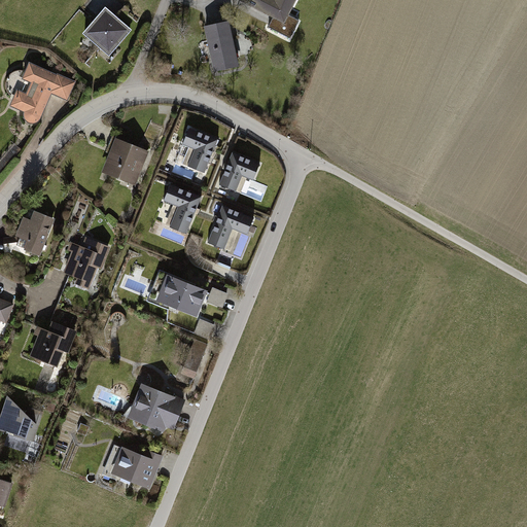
[(243,0),(261,9),(264,4),(277,10),(269,27),(290,38),(299,21),(285,13),(287,10),(288,11),(293,0),(243,0)]
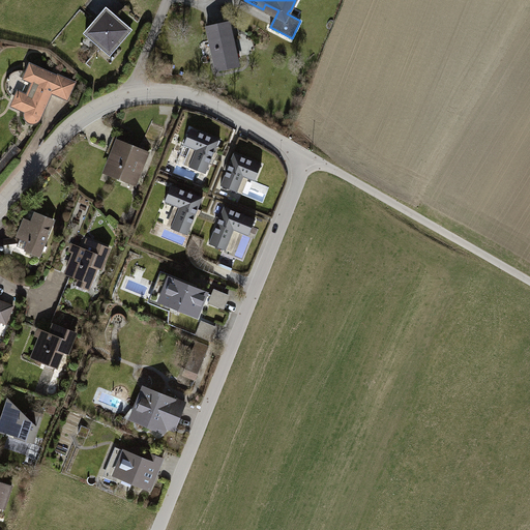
[(106,9),(85,33),(101,48),(117,46),(130,30),(106,9)]
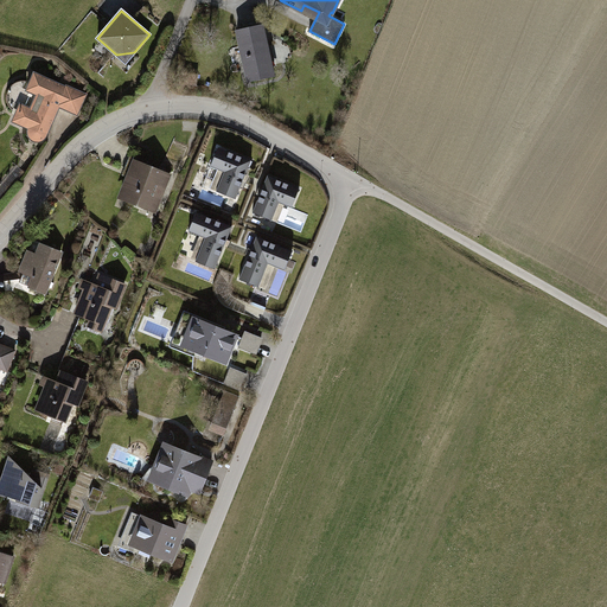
[(262,26),(237,32),(241,48),(243,46),(246,56),(242,57),(248,81),(273,76),(262,26)]
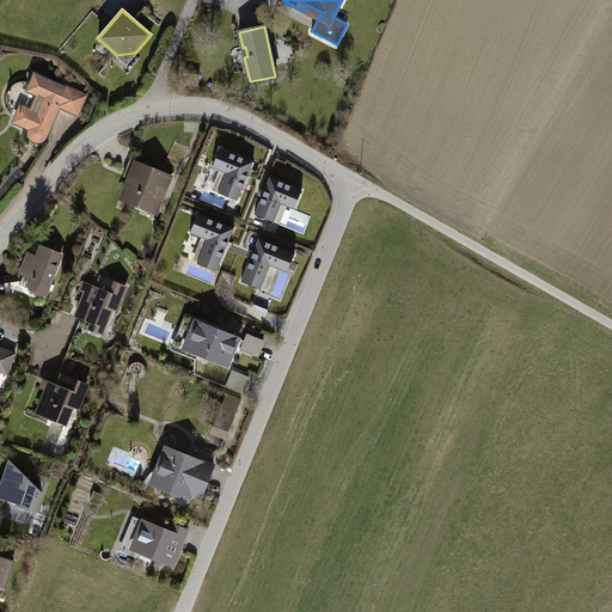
[(18,115),(16,121),(22,124),(22,126),(30,129),(29,132),(29,134),(41,140),(40,142),(42,141),(44,140),(46,138),(54,121),(49,118),(53,109),(57,111),(60,106),(77,115),(78,112),(79,112),(85,98),(84,97),(85,96),(68,87),(67,89),(42,78),(42,79),(36,77),(32,83),(31,83),(28,91),(37,96),(31,110),(20,105),(17,114),(18,115)]
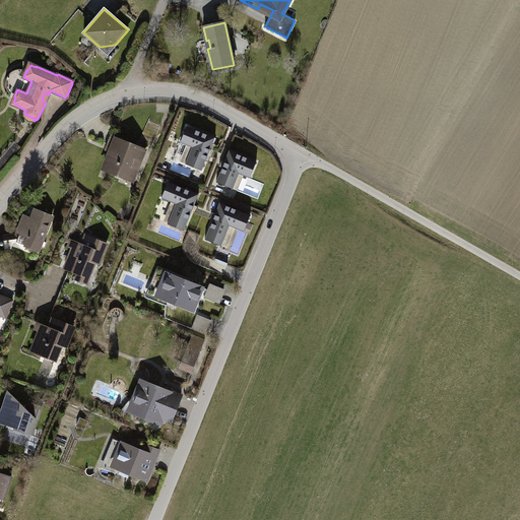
[(215,137),(187,126),(180,143),(192,147),(185,164),(202,171),(215,137)]
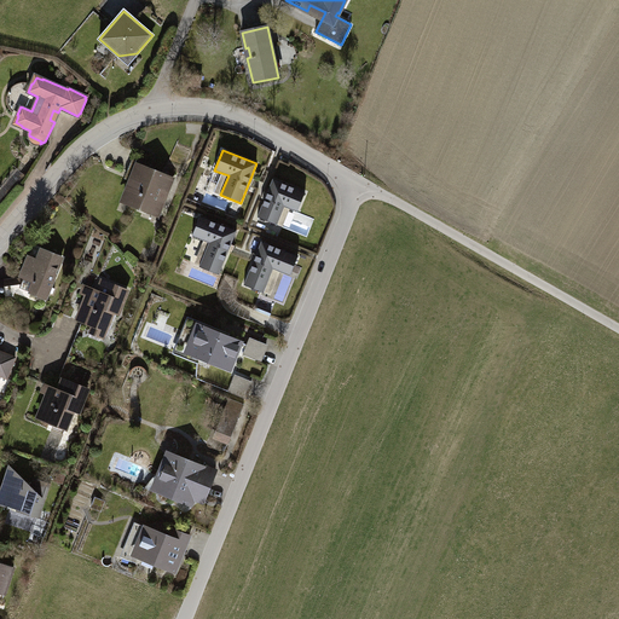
[(134,174),(123,200),(129,202),(128,203),(139,207),(139,206),(149,209),(149,207),(150,208),(151,204),(160,207),(160,206),(161,206),(172,179),(149,169),(154,158),(136,151),(127,171),(134,174)]
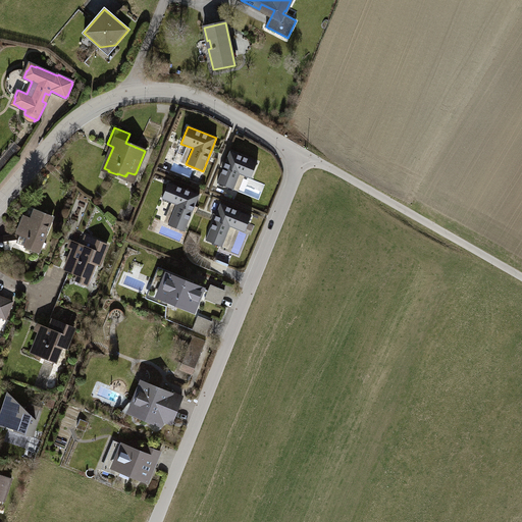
[(257,162),(230,151),(217,183),(233,190),(240,174),(251,178),(257,162)]
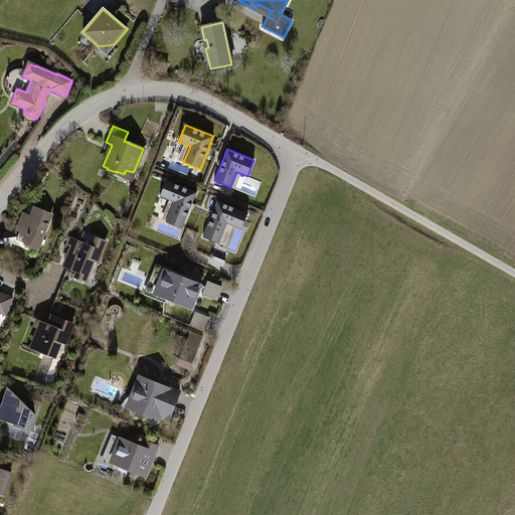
[(197,192),(166,180),(160,196),(174,202),(166,221),(182,228),(197,192)]
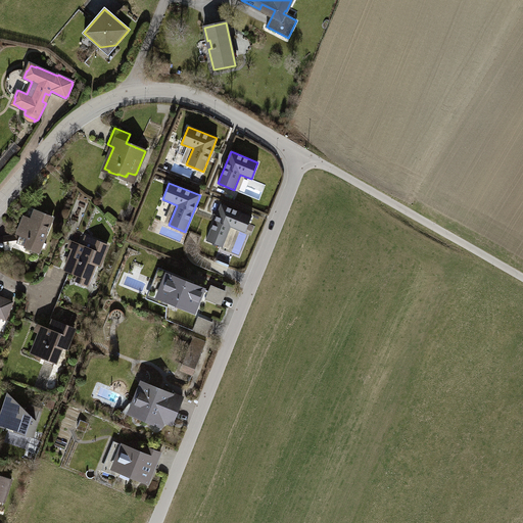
[(245,233),(252,217),(221,203),(206,240),(223,247),(231,227),(245,233)]
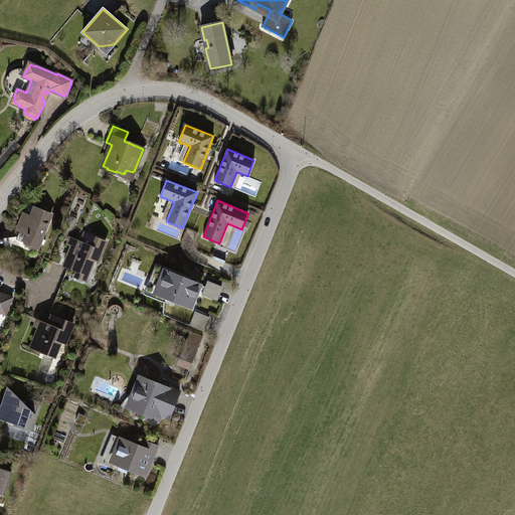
[(16,234),(18,235),(16,239),(38,248),(51,214),(34,208),(31,216),(24,214),(16,234)]
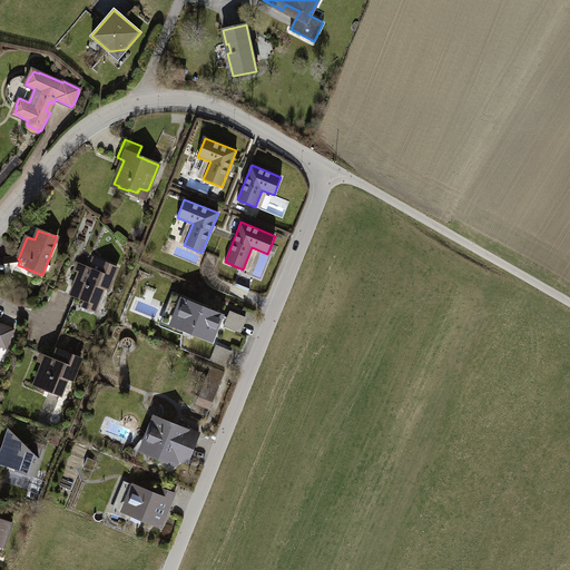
[(81,272),(71,294),(86,300),(84,307),(96,312),(102,296),(100,295),(104,287),(108,290),(117,267),(96,258),(91,268),(85,265),(82,272),(81,272)]
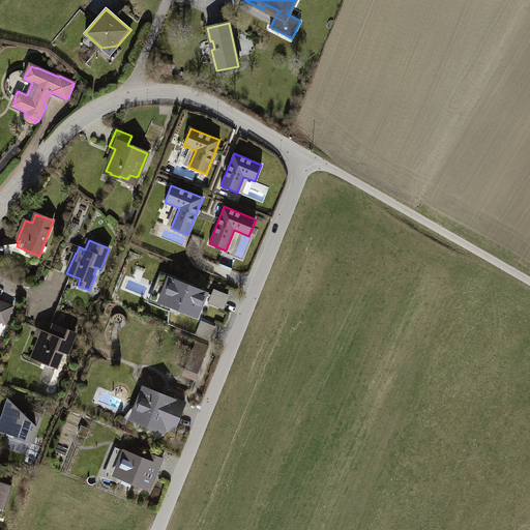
[(196,316),(206,293),(162,274),(156,289),(159,290),(154,302),(179,312),(180,310),(196,316)]
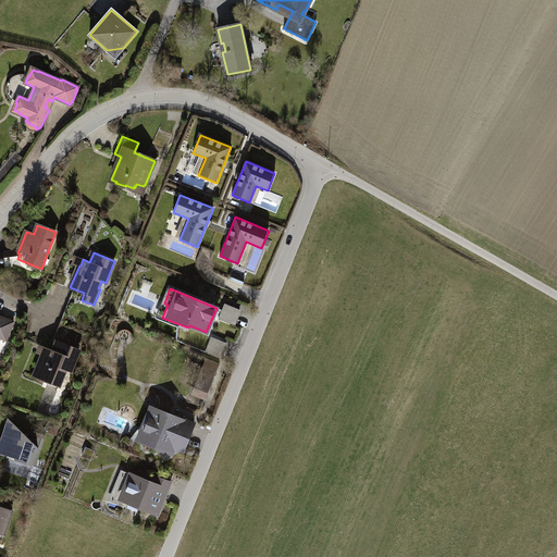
[(239,310),(224,304),(219,319),(234,325),(239,310)]
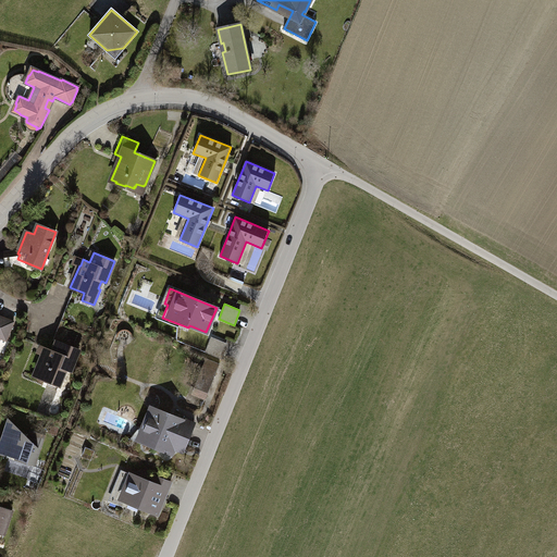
[(0,337),(7,341),(13,325),(0,319),(0,337)]
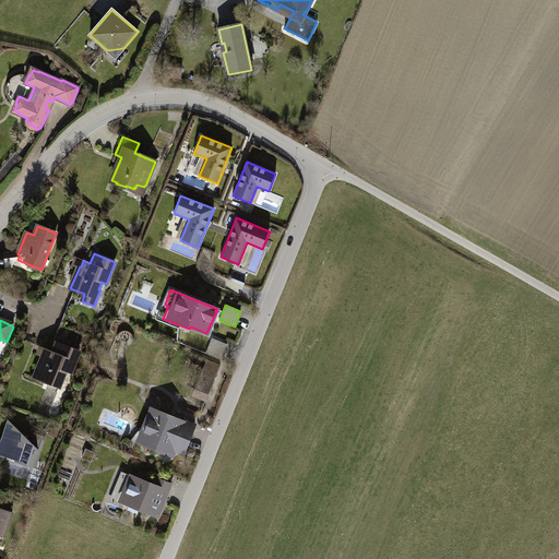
[(227,344),(212,339),(205,354),(221,359),(227,344)]
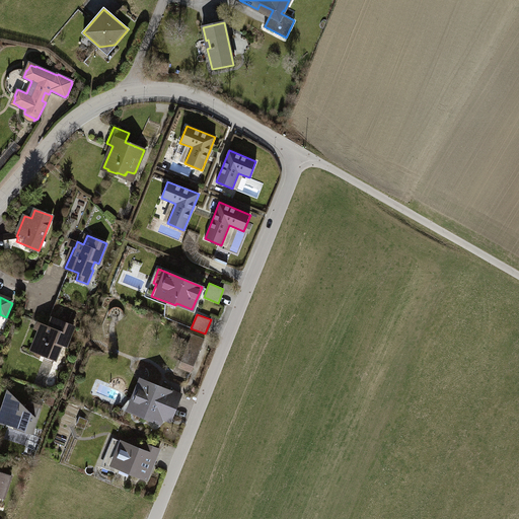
[(41,329),(32,351),(46,356),(49,348),(58,352),(61,344),(66,346),(73,325),(53,317),(50,326),(44,324),(42,330),(41,329)]
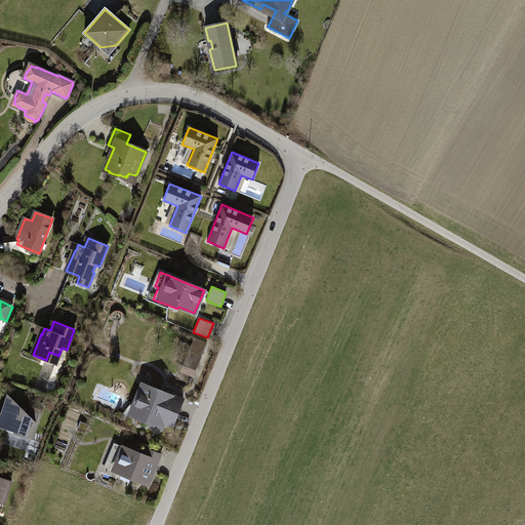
[(195,338),(182,371),(194,376),(207,342),(195,338)]
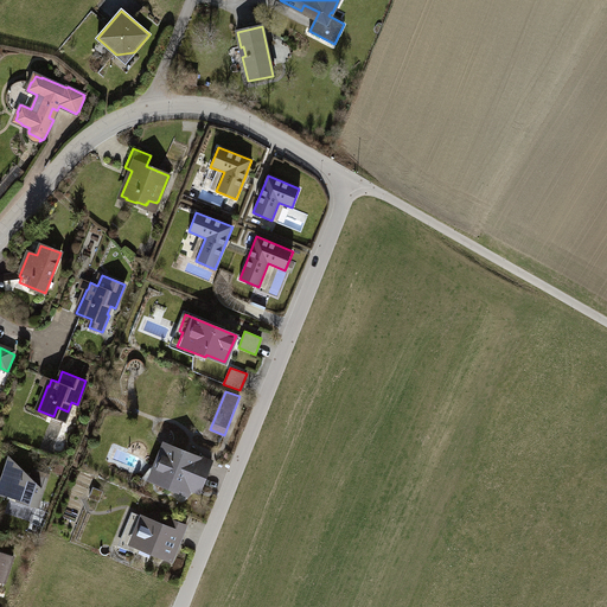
[(163,471),(158,483),(186,494),(191,481),(202,485),(211,462),(164,443),(159,455),(164,458),(159,468),(163,471)]
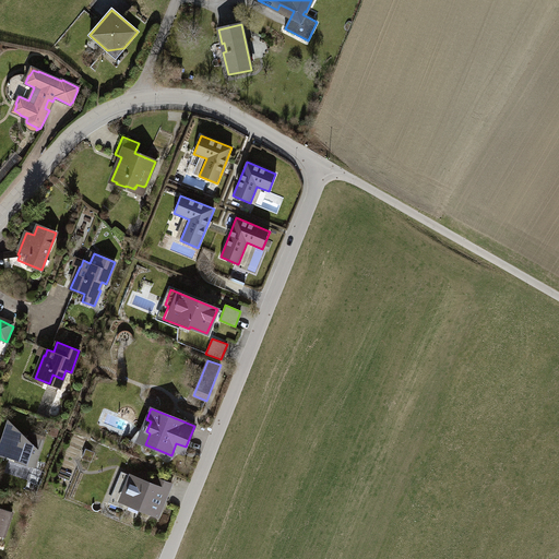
[(18,462),(33,466),(37,451),(40,452),(45,436),(33,432),(26,441),(7,421),(0,440),(8,443),(3,454),(15,459),(15,460),(16,462),(18,462)]
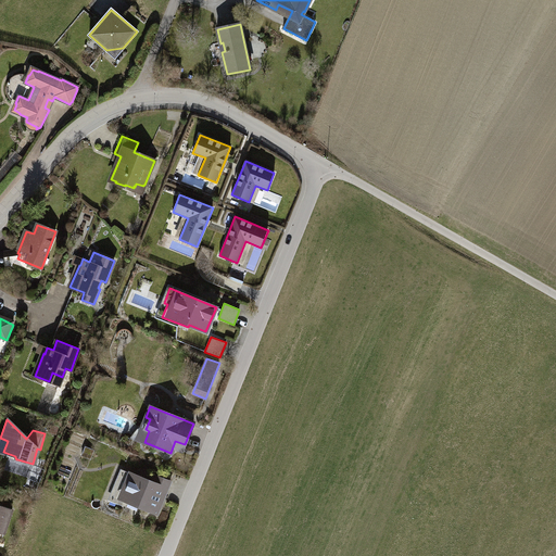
[(57,427),(49,424),(47,430),(55,433),(57,427)]
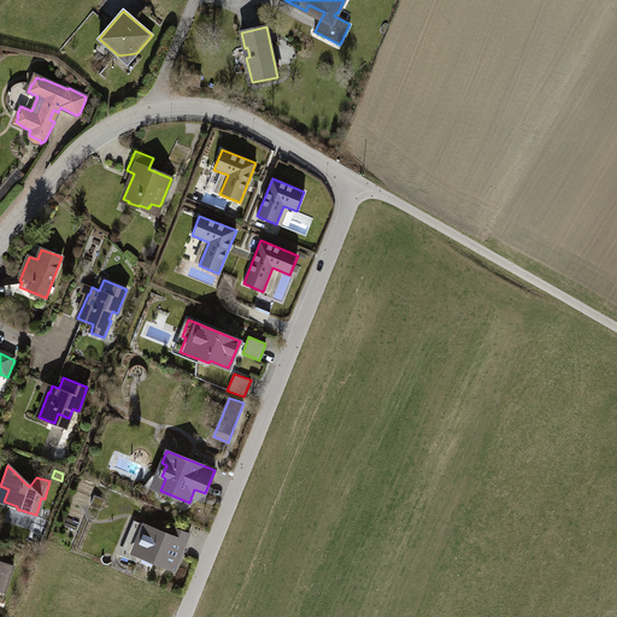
[(105,500),(95,495),(90,505),(100,510),(105,500)]
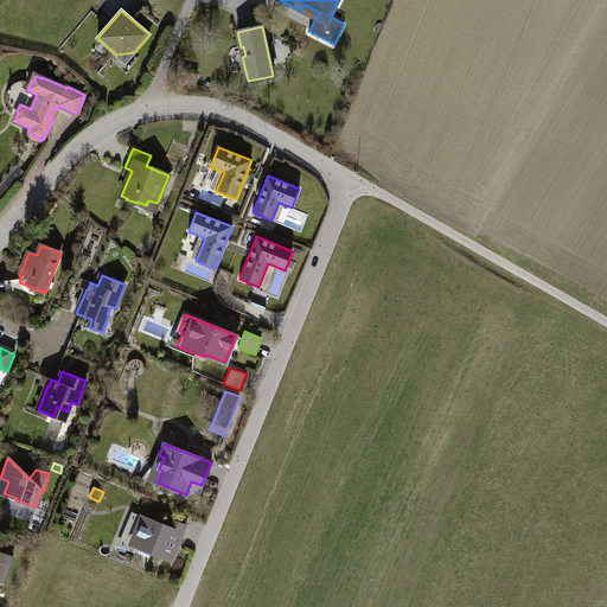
[(166,525),(144,516),(135,534),(144,537),(139,548),(171,561),(174,554),(171,553),(174,542),(178,543),(185,525),(168,518),(166,525)]
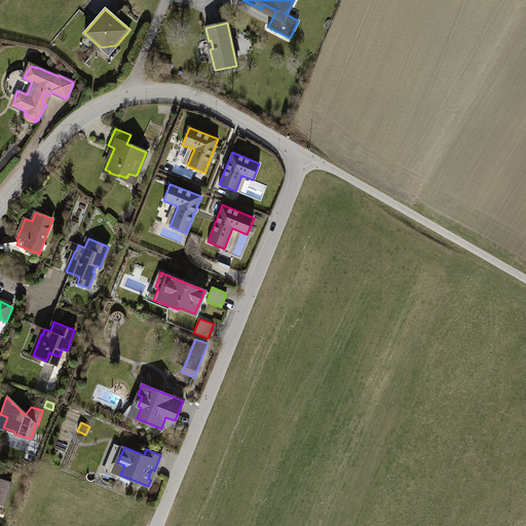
[(0,478),(0,503),(4,504),(11,482),(0,478)]
